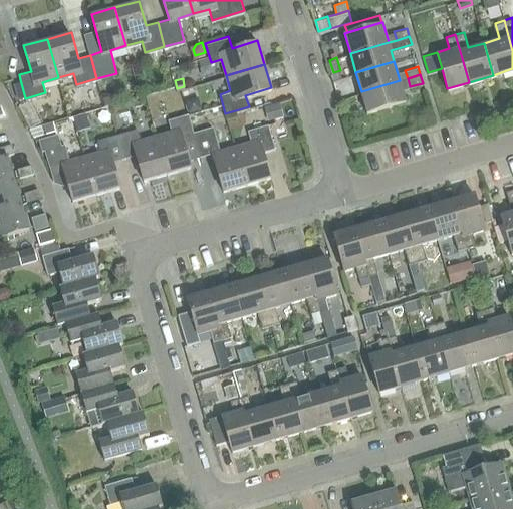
[(20,79),(14,81),(18,95),(24,94),(20,79)]
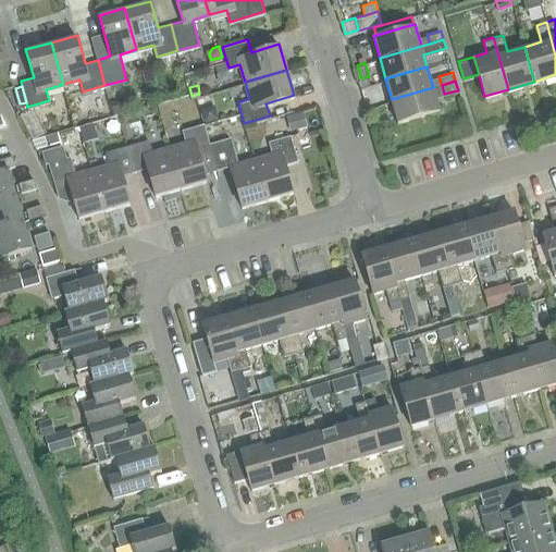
[(398,121),(439,109),(433,87),(392,99),(398,121)]
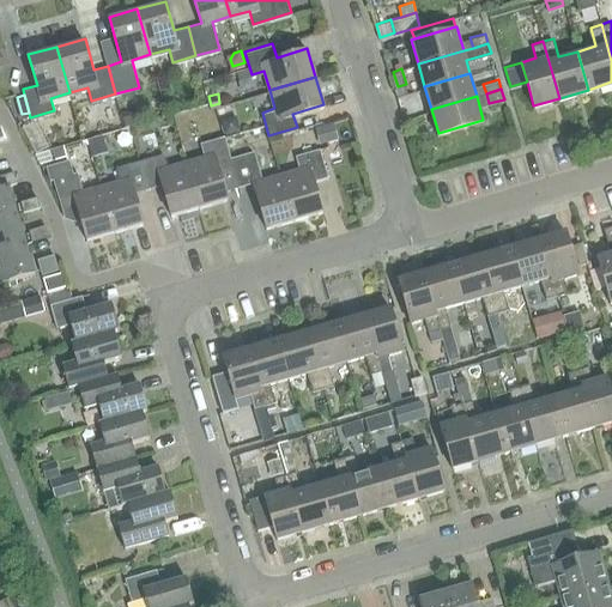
[(126,123),(138,120),(135,110),(127,109),(122,110),(126,123)]
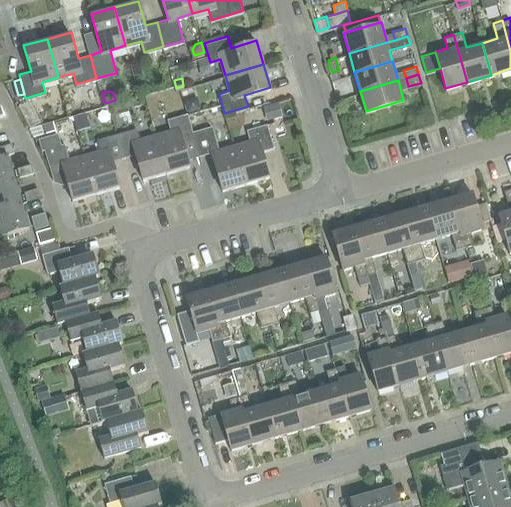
[(278,101),(264,106),(268,120),(283,115),(278,101)]
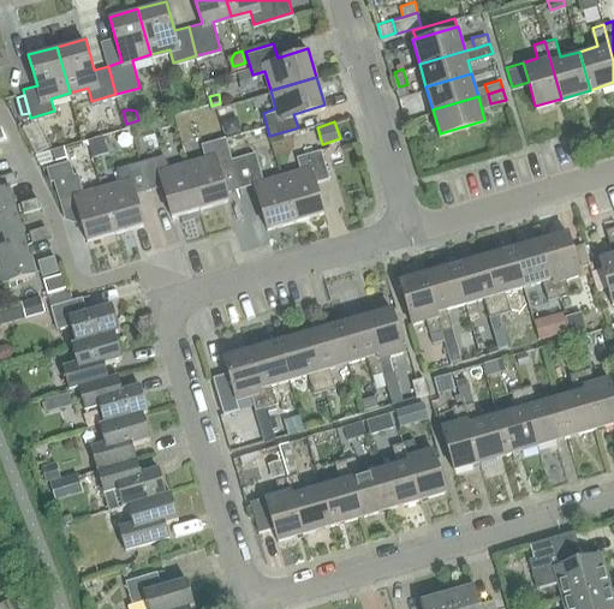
[(225,135),(224,135),(220,123),(198,130),(204,154),(186,160),(200,206),(228,197),(219,167),(232,163),(233,163),(231,156),(225,135)]
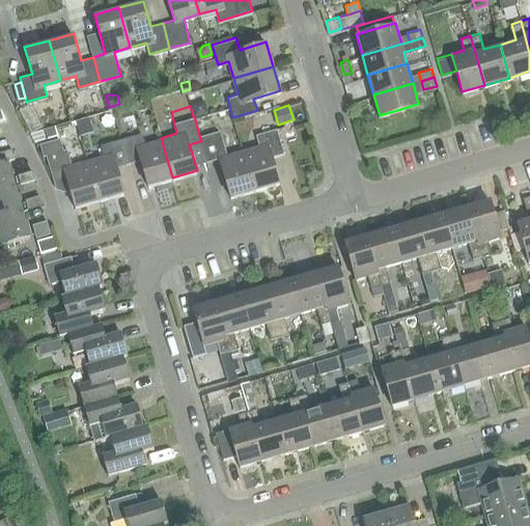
[(91,126),(88,114),(78,118),(81,129),(91,126)]
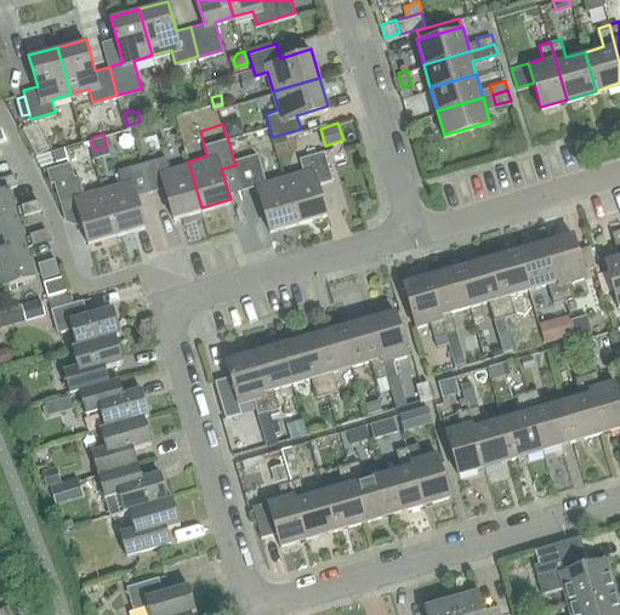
[(303,169),(284,175),(297,221),(326,212),(318,181),(331,177),(324,148),(300,155),(303,169)]
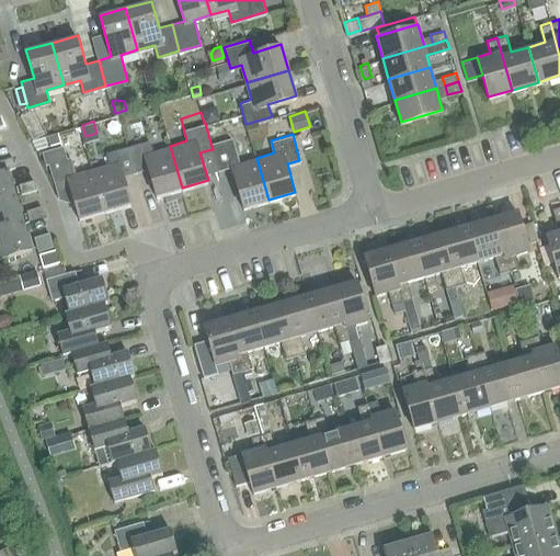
[(243,207),(269,200),(256,158),(240,162),(232,137),(210,143),(213,149),(212,149),(218,169),(231,166),(243,207)]
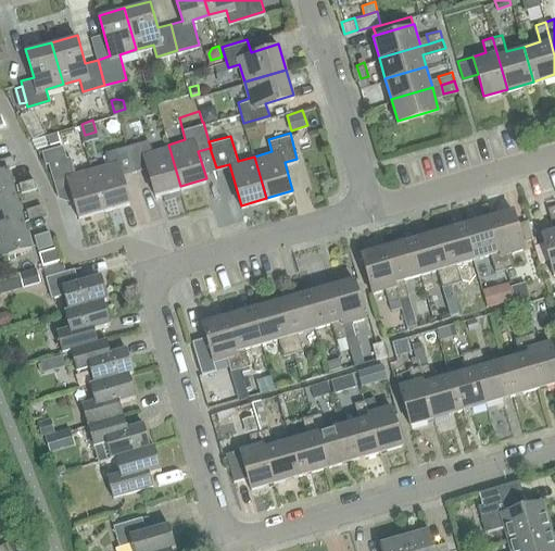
[(148,138),(127,143),(134,170),(147,166),(154,193),(180,186),(168,145),(151,149),(148,138)]
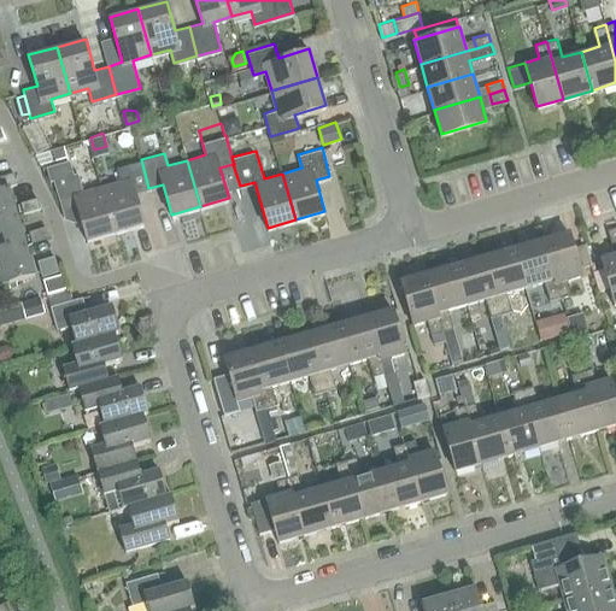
[(83,191),(77,171),(74,172),(69,159),(46,165),(51,180),(53,178),(59,199),(74,194),(87,240),(116,231),(101,184),(83,191)]
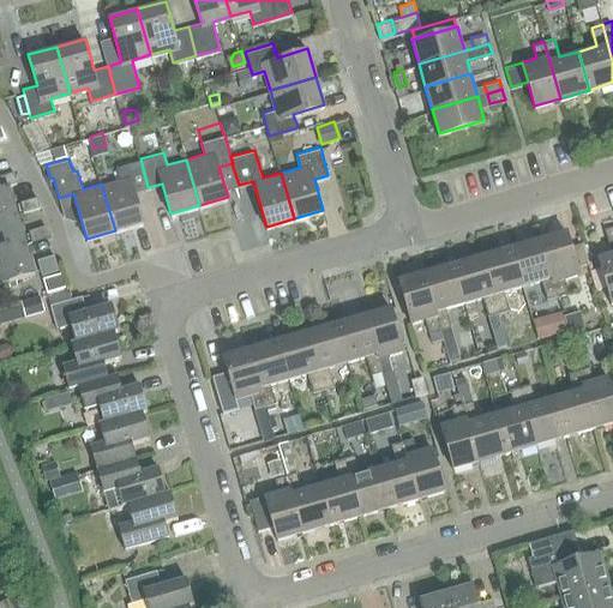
[(120,179),(101,184),(115,230),(143,222),(134,191),(148,187),(140,158),(116,166),(120,179)]
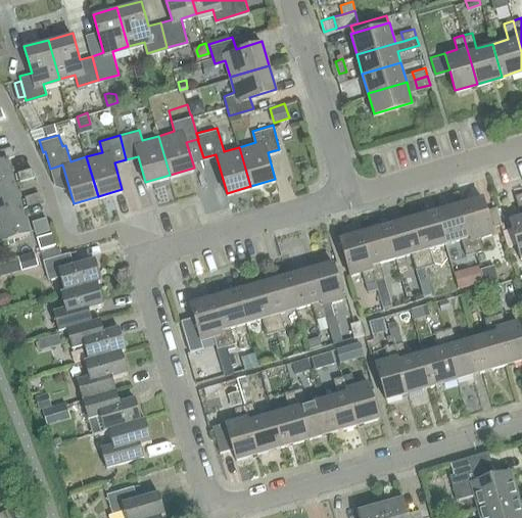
[(0,158),(7,156),(14,154),(11,145),(0,148),(0,158)]
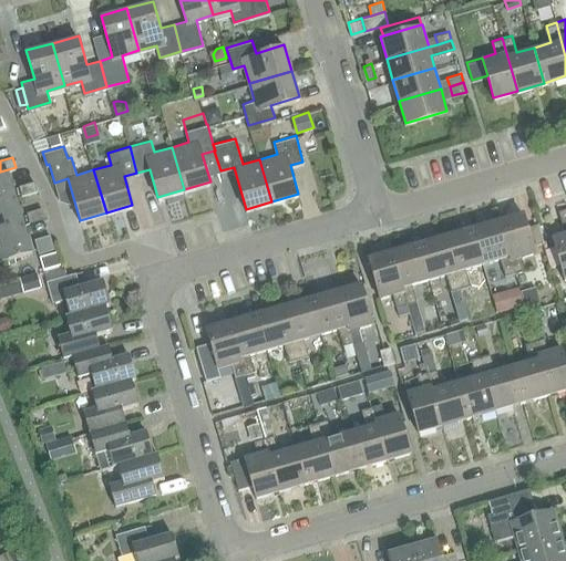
[(0,200),(16,196),(8,169),(0,172),(0,200)]
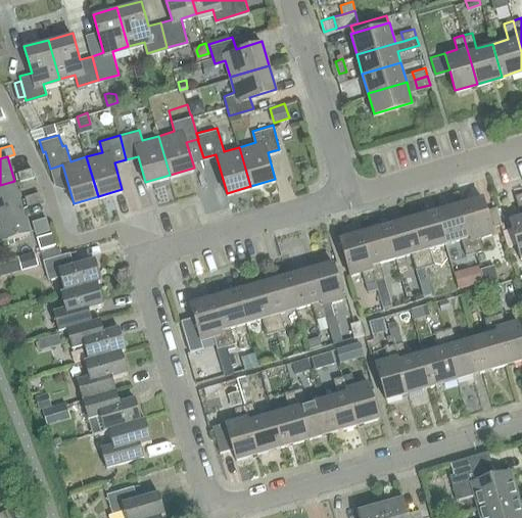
[(20,179),(34,175),(32,166),(17,170),(20,179)]
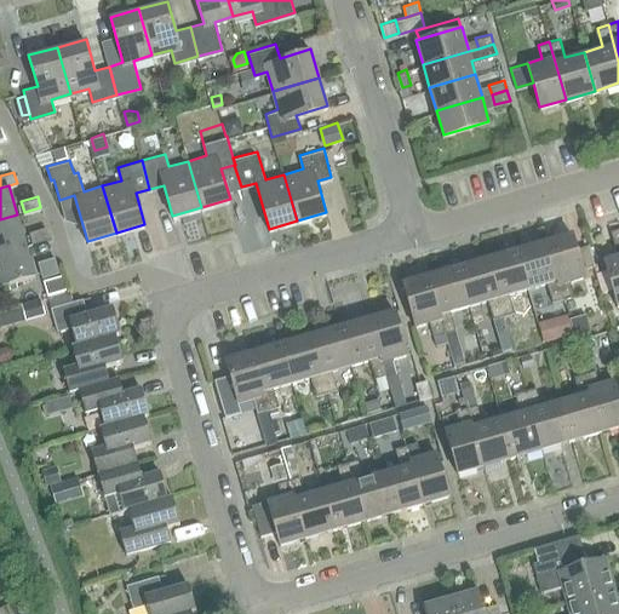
[(0,251),(26,244),(17,214),(0,219),(0,251)]
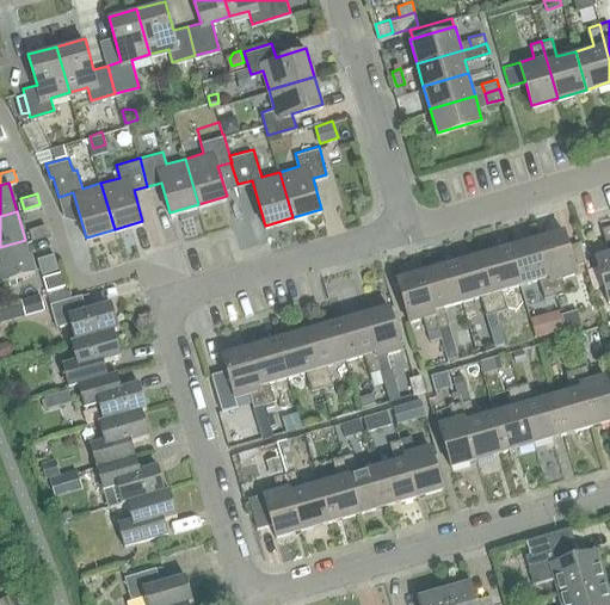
[(32,238),(48,233),(45,222),(29,227),(32,238)]
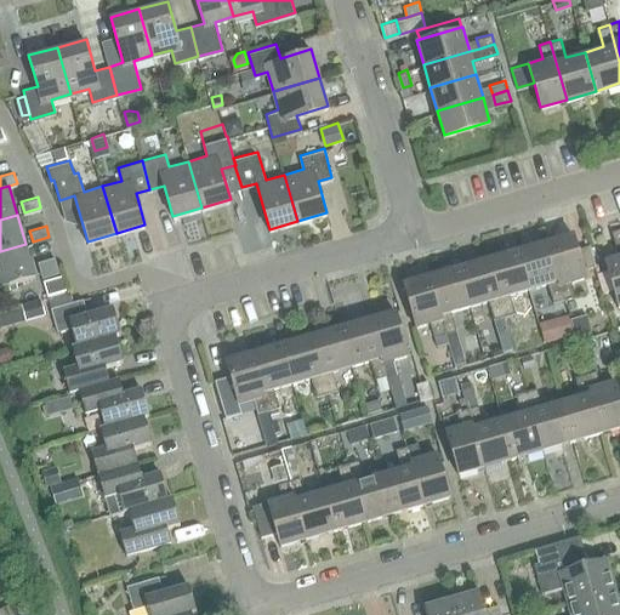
[(546,239),(563,297),(574,294),(570,279),(585,275),(582,266),(576,248),(573,232),(546,239)]
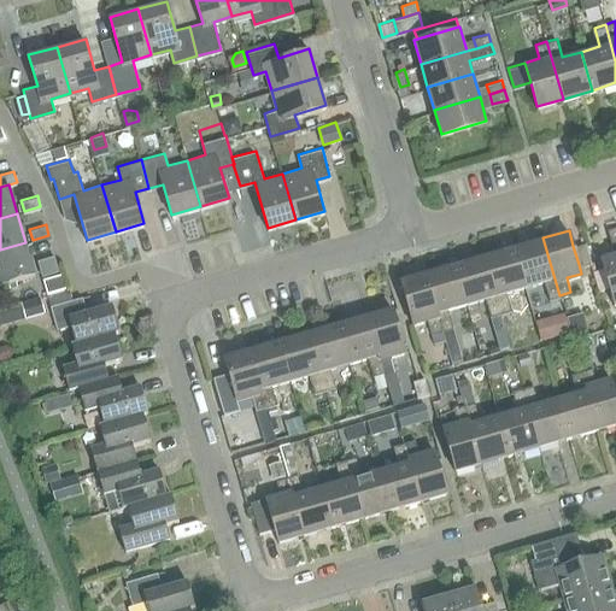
[(543,238),(514,246),(524,285),(544,280),(549,298),(559,295),(543,238)]
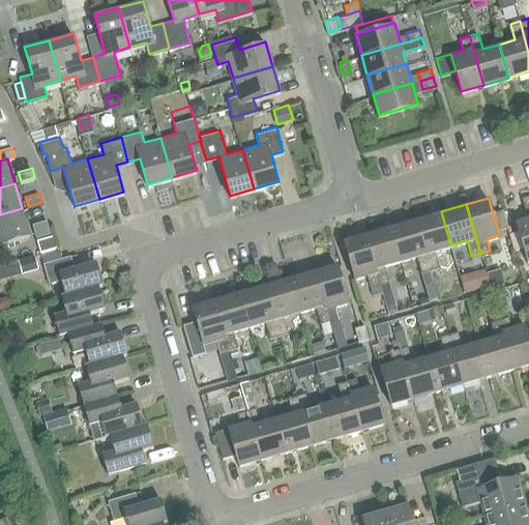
[(526,217),(516,221),(518,229),(523,245),(527,260),(528,259),(528,207),(525,209),(525,207),(523,208),(526,217)]
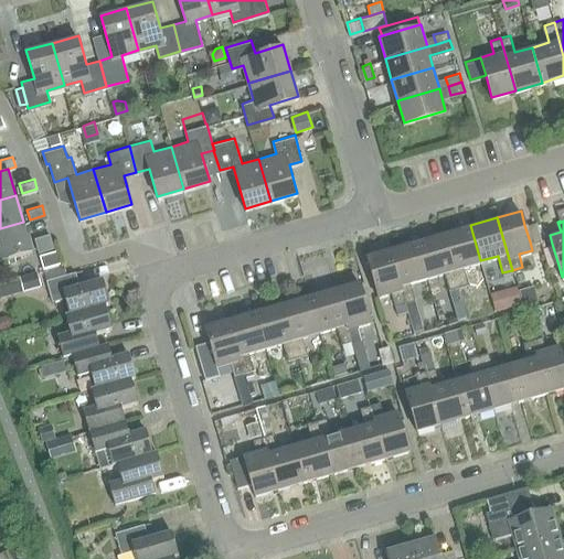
[(23,222),(0,228),(0,258),(32,249),(23,222)]
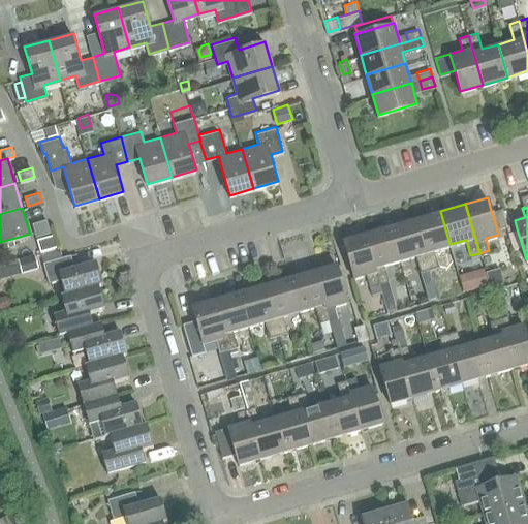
[(502,208),(491,211),(496,226),(507,223),(502,208)]
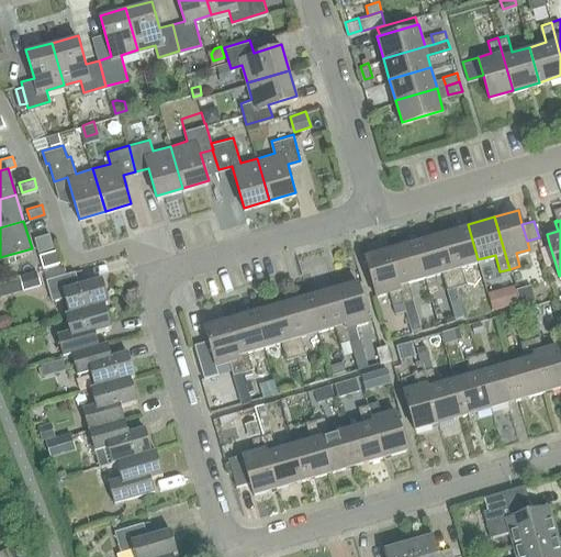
[(468,224),(441,232),(457,285),(466,281),(461,265),(478,259),(468,224)]
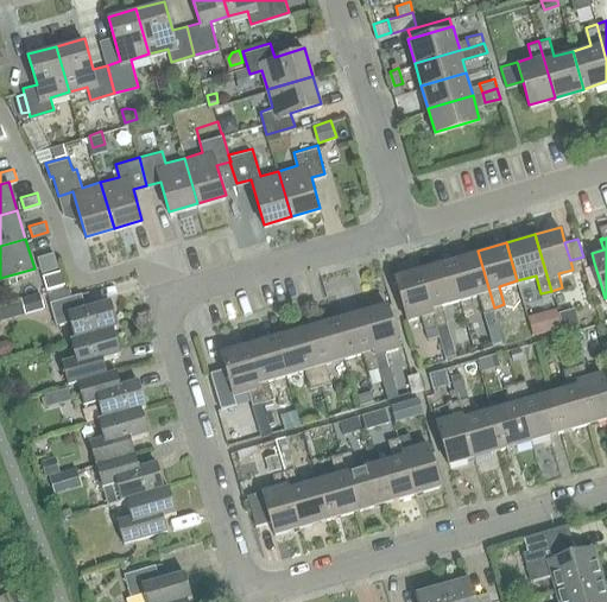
[(40,265),(57,260),(54,249),(37,255),(40,265)]
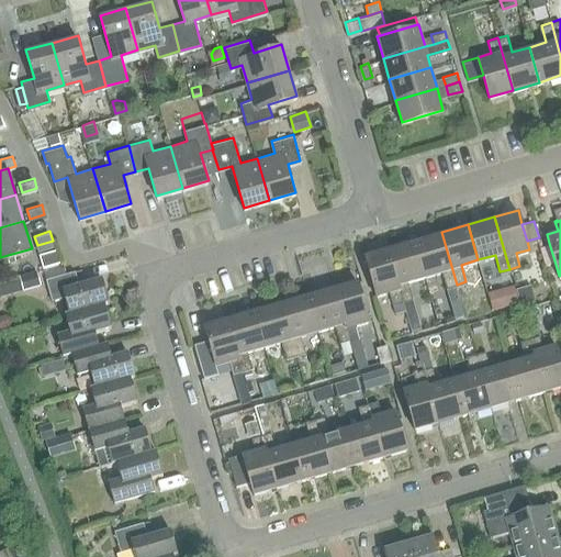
[(441,232),(414,241),(425,276),(441,270),(447,287),(456,285),(457,285),(441,232)]
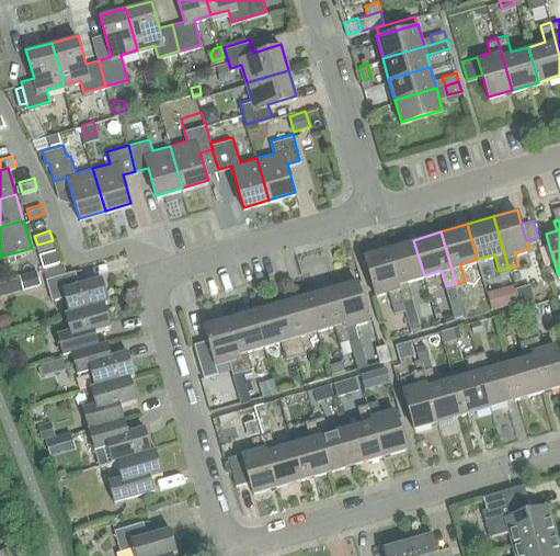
[(413,240),(387,248),(402,299),(412,297),(407,280),(424,275),(413,240)]
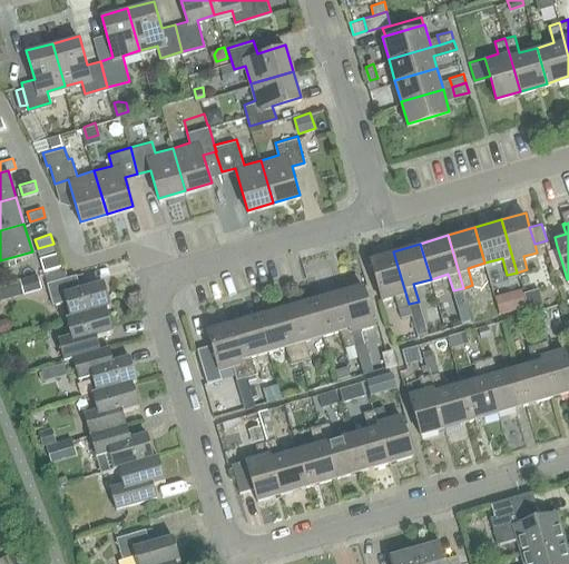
[(557,246),(547,248),(552,266),(562,264),(557,246)]
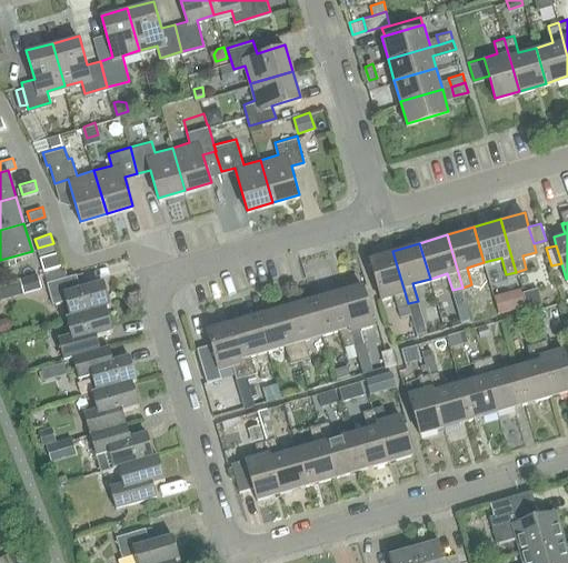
[(61,264),(57,250),(39,255),(43,269),(61,264)]
